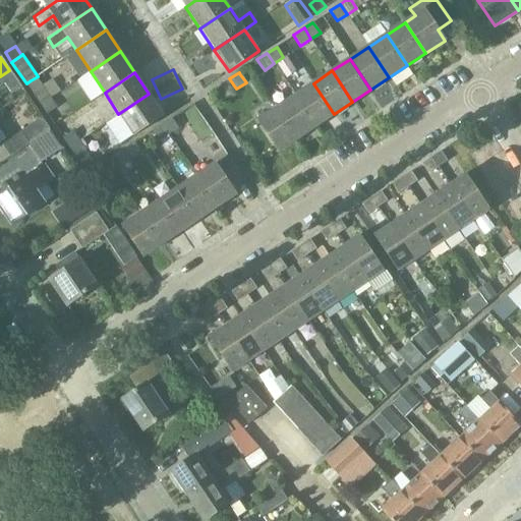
[(39,81),(49,94),(58,87),(48,74),(39,81)]
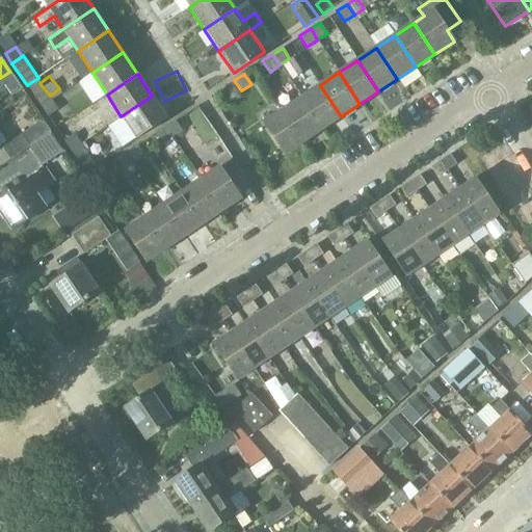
[(322,129),(341,116),(320,85),(301,97),(322,129)]
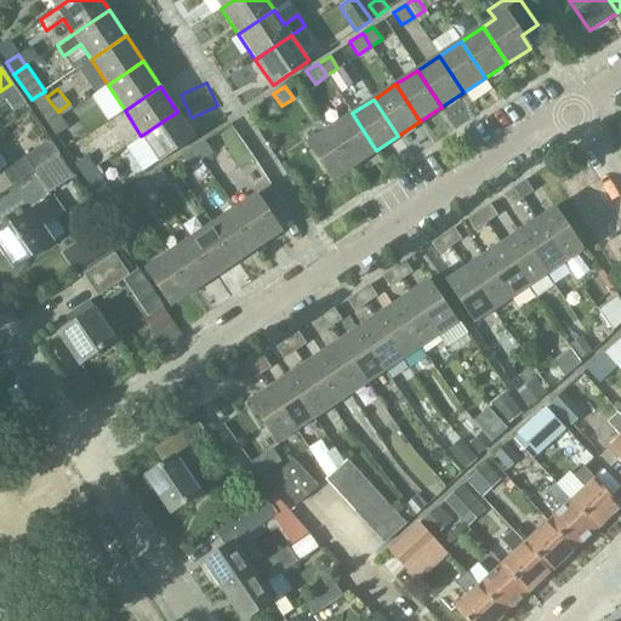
[(47,126),(61,118),(52,106),(39,114),(47,126)]
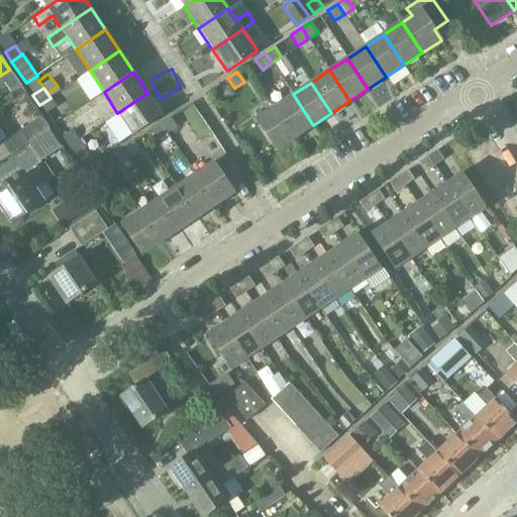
[(163,115),(162,114),(147,93),(117,113),(132,134),(163,115)]
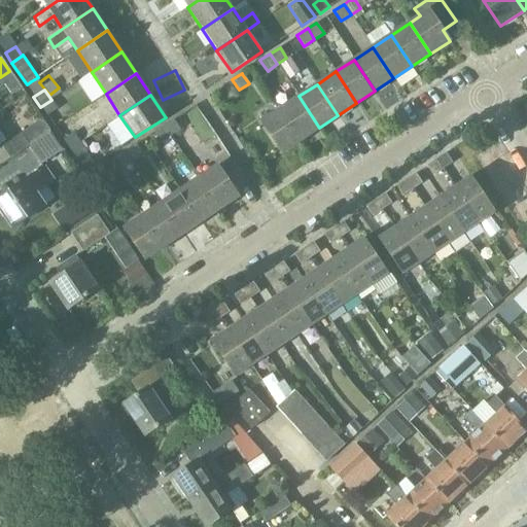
[(301,140),(319,128),(299,96),(280,108),(301,140)]
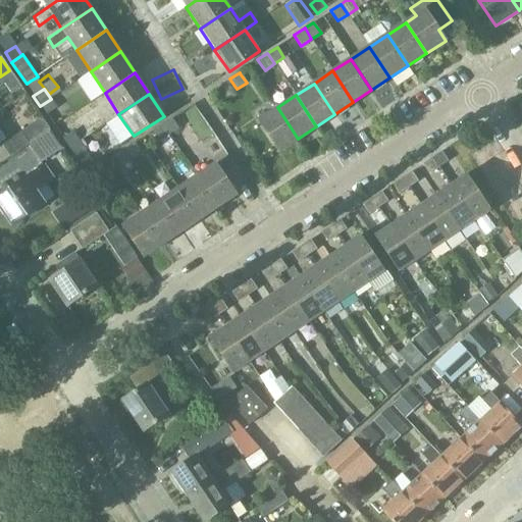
[(46,114),(47,114),(57,108),(51,99),(40,106),(46,114)]
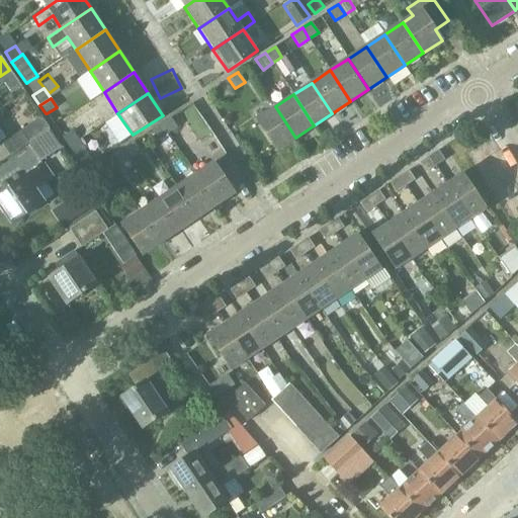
[(276,150),(295,138),(275,106),(256,119),(276,150)]
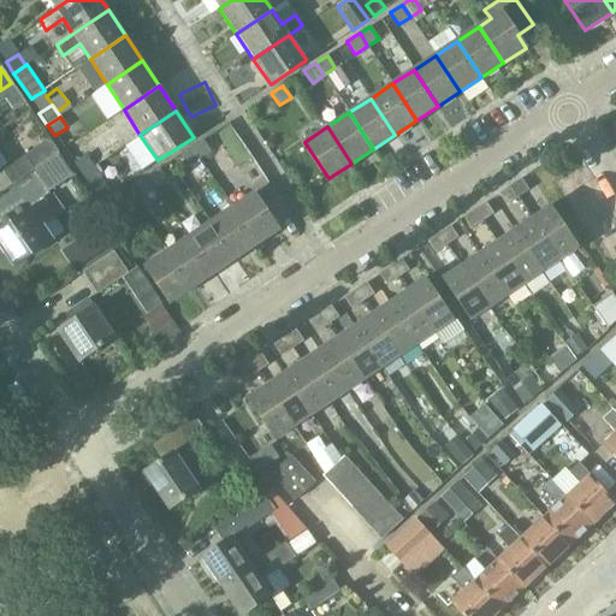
[(34,170),(58,154),(59,153),(49,138),(24,155),(34,170)]
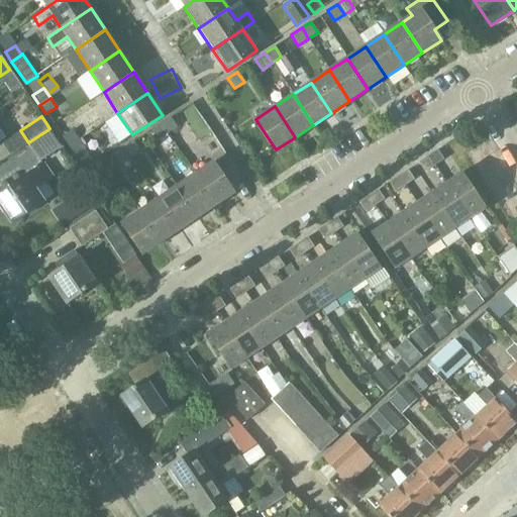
[(161,122),(168,133),(177,127),(170,117),(161,122)]
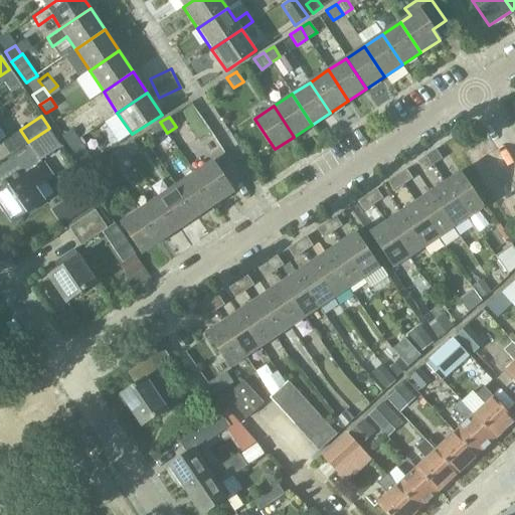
[(157,140),(167,133),(160,122),(149,129),(157,140)]
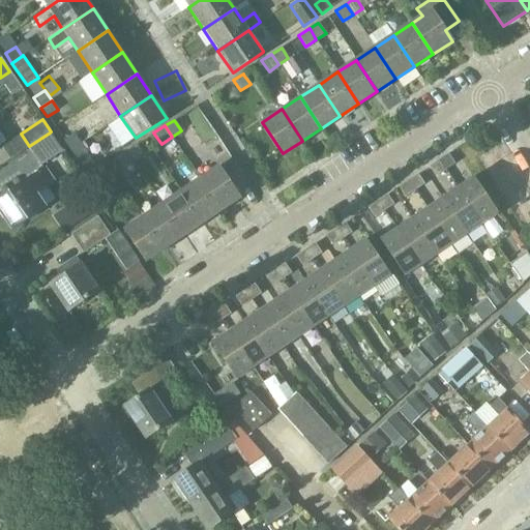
[(41,165),(61,151),(62,151),(50,133),(29,146),(28,146),(41,165)]
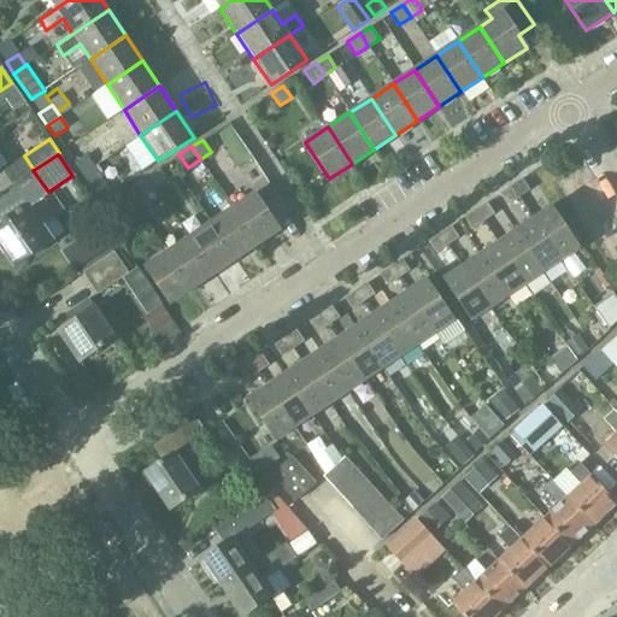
[(81,175),(94,166),(87,154),(74,163),(81,175)]
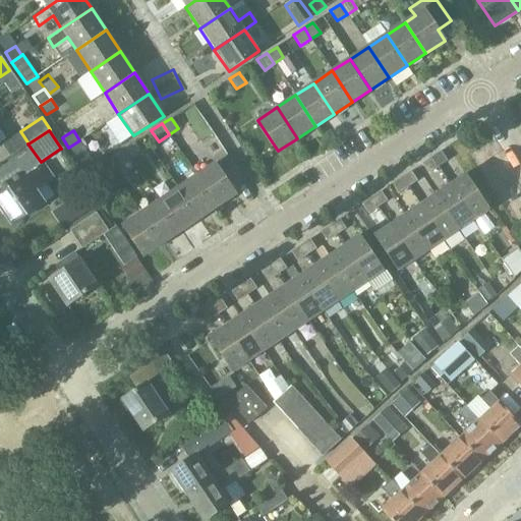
[(131,160),(140,153),(143,157),(153,151),(142,137),(124,149),(131,160)]
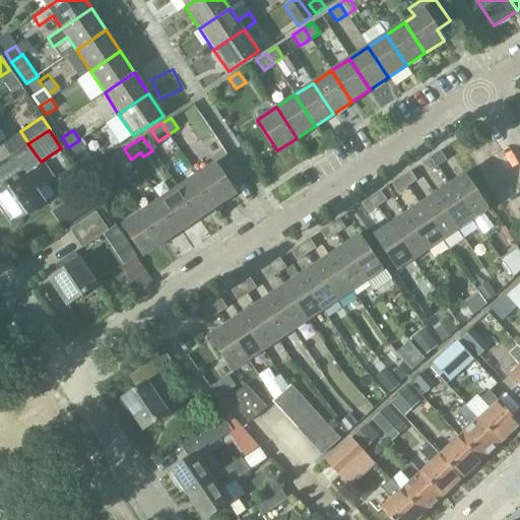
[(73,156),(75,155),(85,150),(79,140),(68,147),(73,156)]
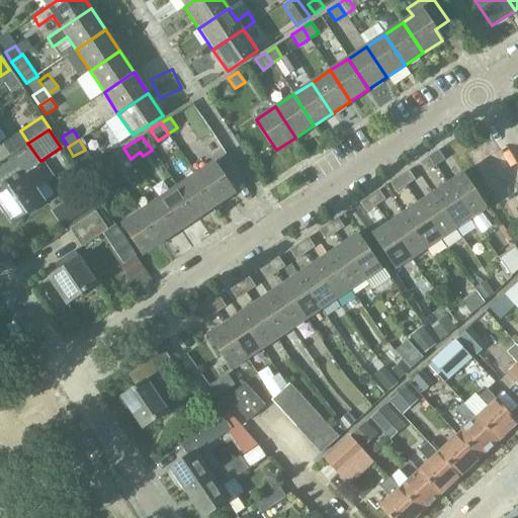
[(121,165),(131,159),(123,148),(114,154),(121,165)]
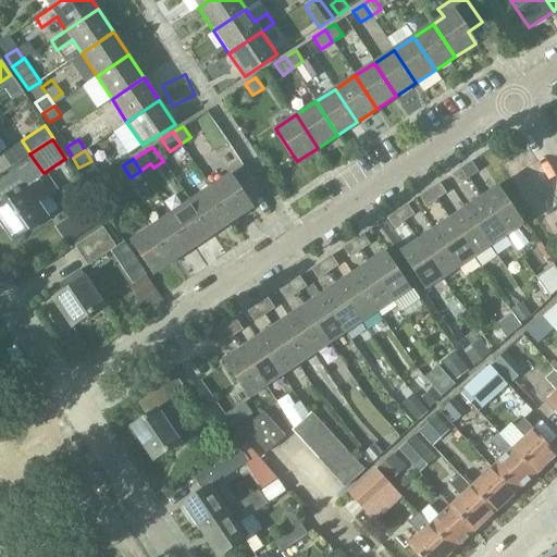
[(460,169),(468,178),(477,172),(470,162),(460,169)]
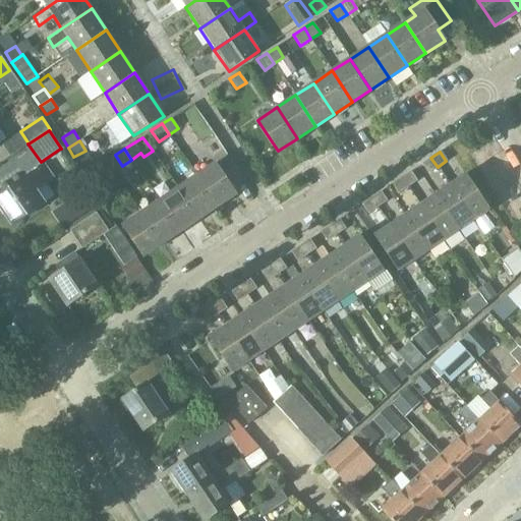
[(427,173),(438,167),(430,158),(421,164),(427,173)]
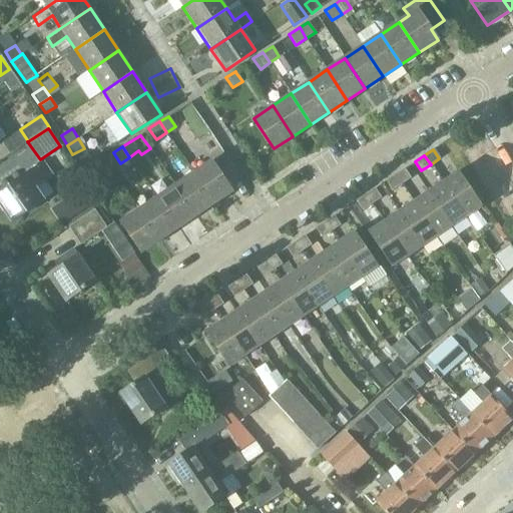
[(232,191),(212,160),(193,173),(213,204),(232,191)]
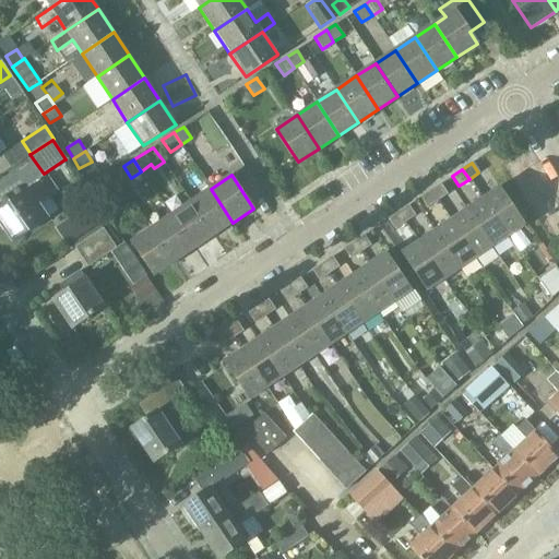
[(38,203),(56,191),(46,177),(0,209),(0,222),(13,241),(48,218),(38,203)]
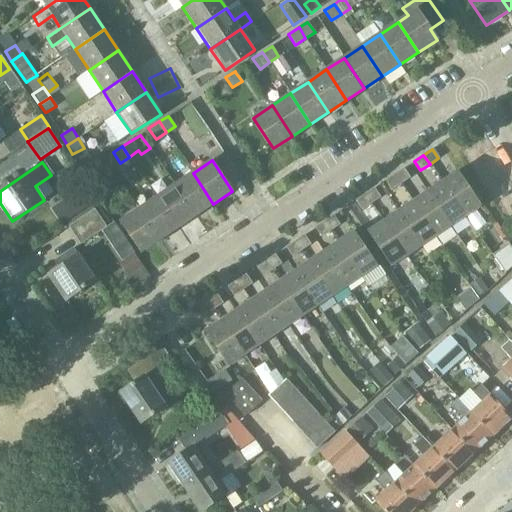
[(88,183),(93,180),(103,175),(95,164),(81,173),(88,183)]
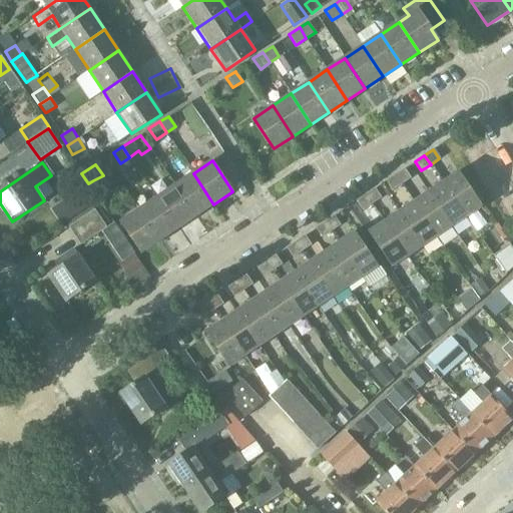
[(395,174),(401,184),(410,178),(404,168),(395,174)]
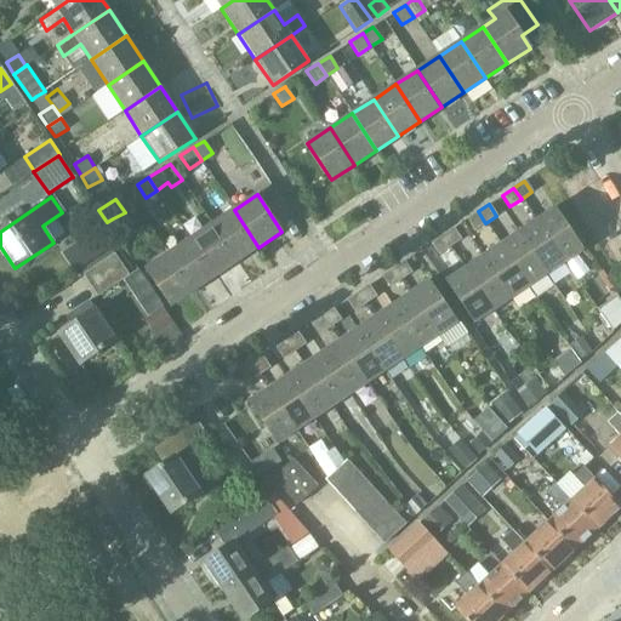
[(535,221),(564,263),(584,250),(554,208),(535,221)]
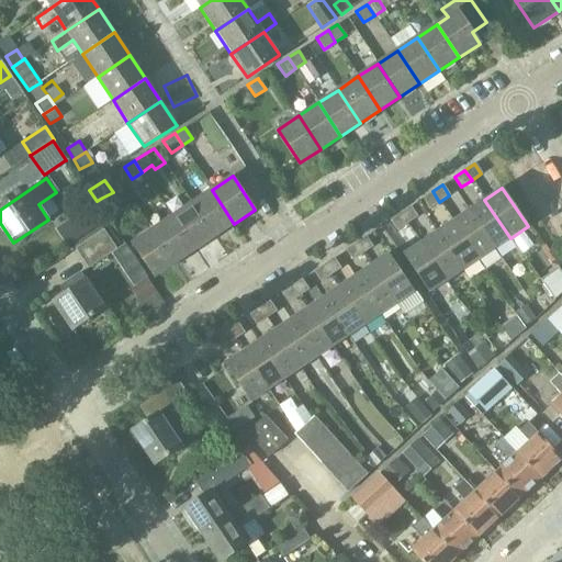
[(214,237),(234,224),(212,190),(192,203),(214,237)]
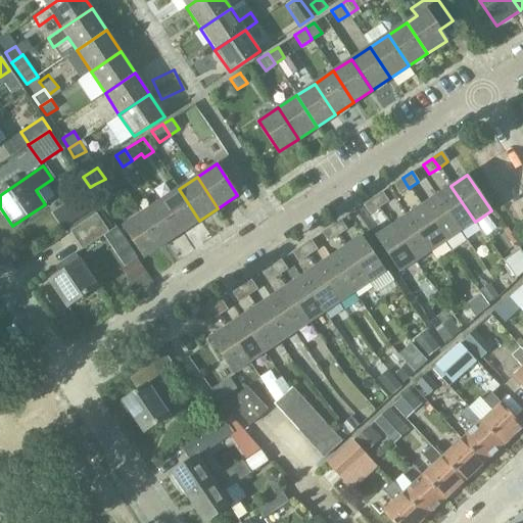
[(399,194),(409,188),(402,178),(393,184),(399,194)]
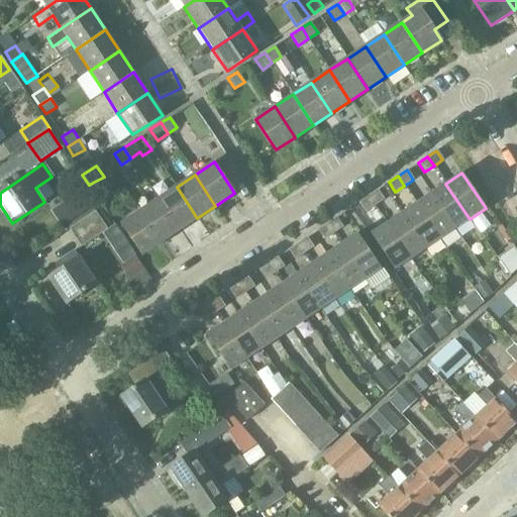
[(455,229),(470,219),(445,184),(431,193),(455,229)]
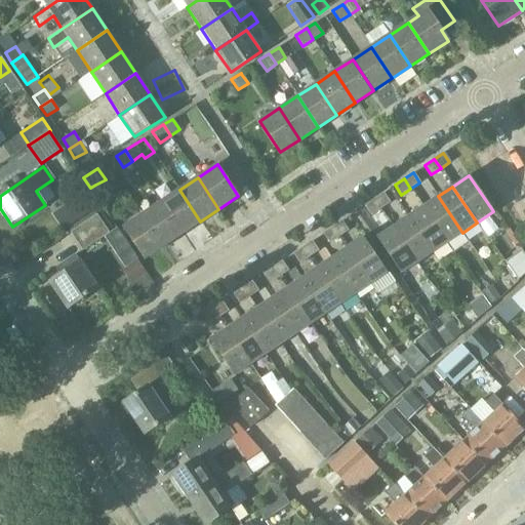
[(182,233),(200,221),(179,190),(161,202),(182,233)]
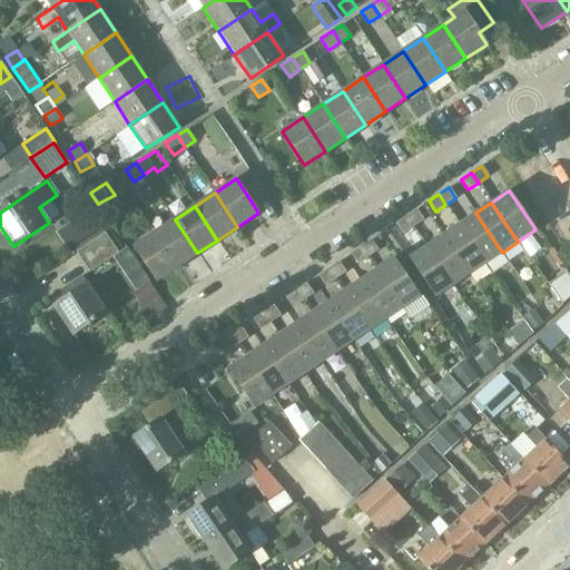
[(405,216),(413,226),(423,219),(416,209),(405,216)]
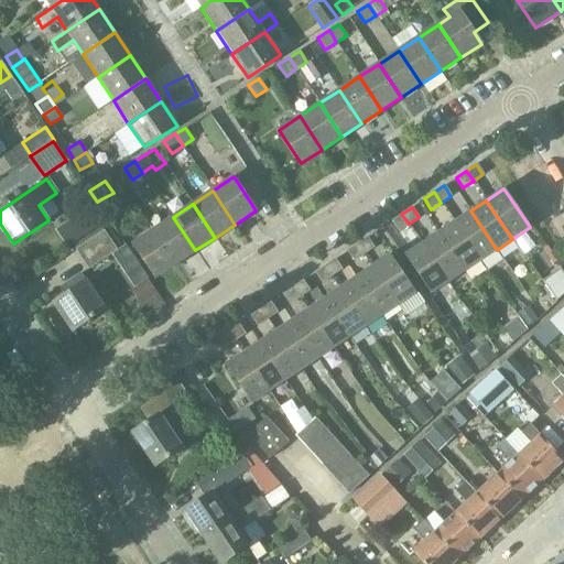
[(480,261),(497,250),(470,210),(454,221),(480,261)]
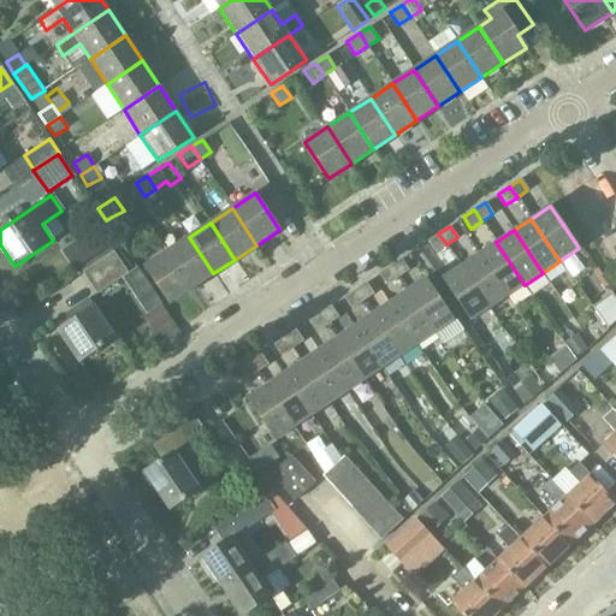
[(434,253),(446,244),(438,234),(427,241),(434,253)]
